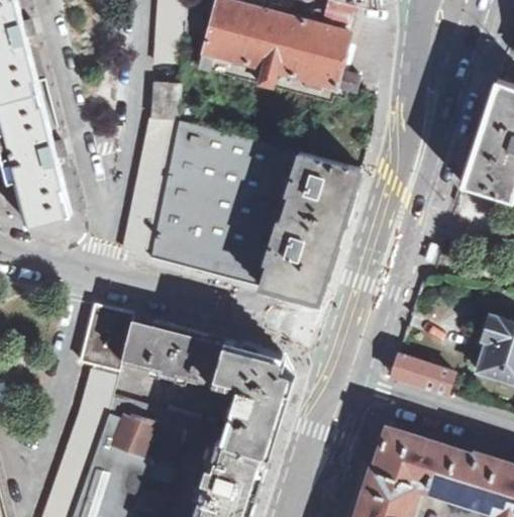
[(15,177),(26,223),(71,212),(57,157),(64,154),(61,146),(59,139),(53,140),(24,34),(31,32),(29,26),(28,20),(21,22),(15,0),(0,0),(0,121),(2,129),(0,129),(0,148),(8,179),(15,177)]
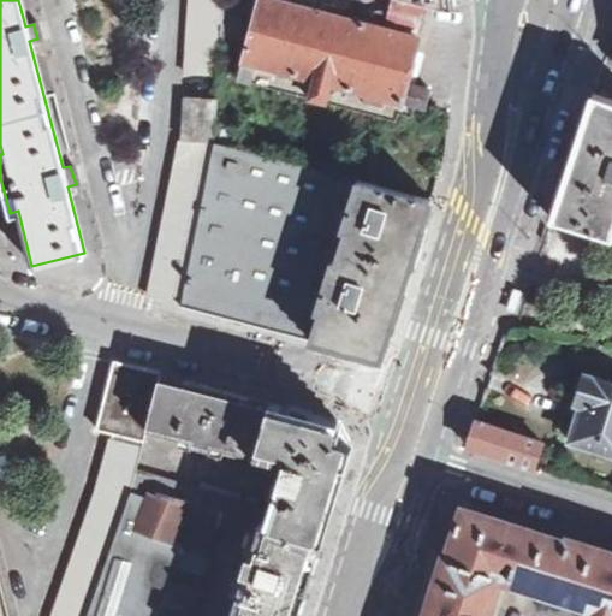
[(186,0),(183,73),(217,75),(219,39),(221,9),(221,0),(186,0)]
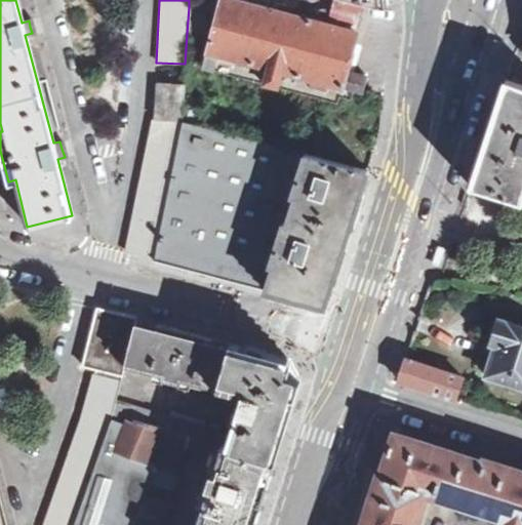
[(202,8),(189,7),(187,33),(200,33),(202,8)]
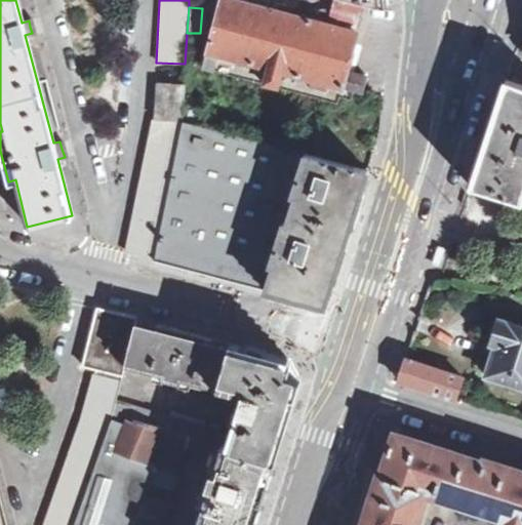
[(519,202),(521,192),(521,85),(504,79),(482,144),(479,155),(468,187),(519,202)]
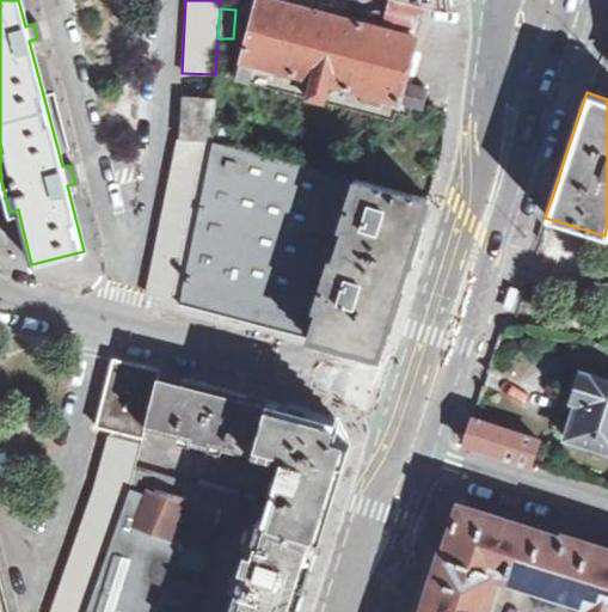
[(177,138),(210,142),(214,97),(207,97),(179,96),(177,138)]
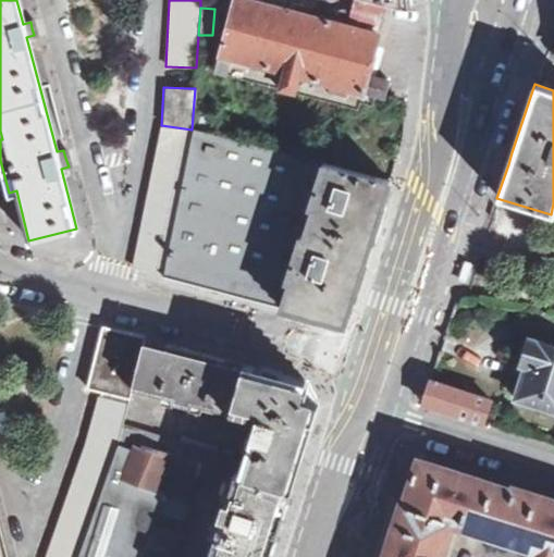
[(145,271),(162,275),(192,130),(161,125),(132,268),(145,271)]
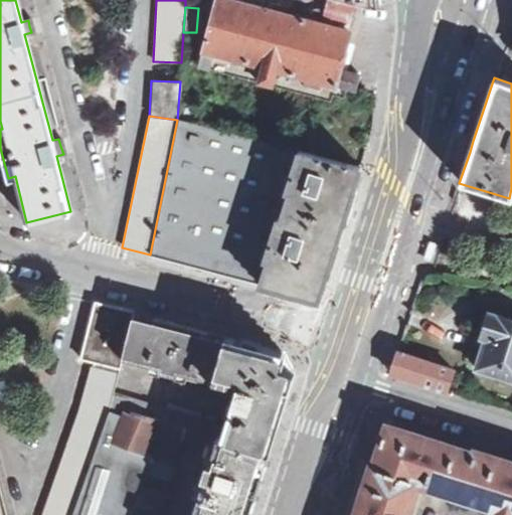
[(220,274),(259,284),(296,150),(177,120),(150,254),(220,274)]
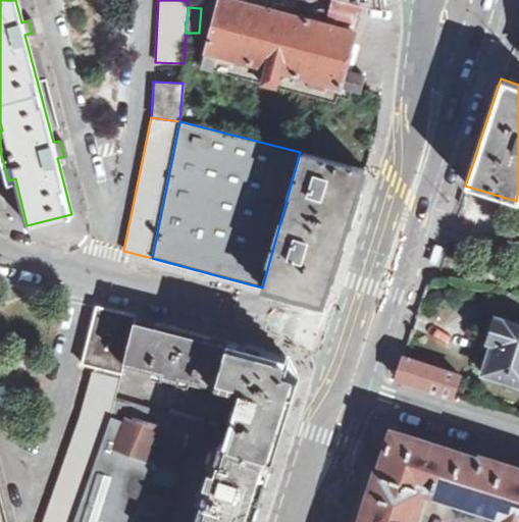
[(262,288),(303,299),(326,286),(341,240),(363,168),(300,152),(262,288)]
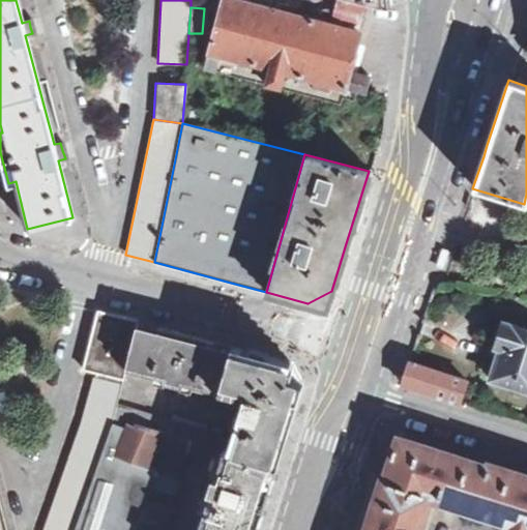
[(444,249),(439,248),(434,268),(443,271),(448,251),(444,249)]
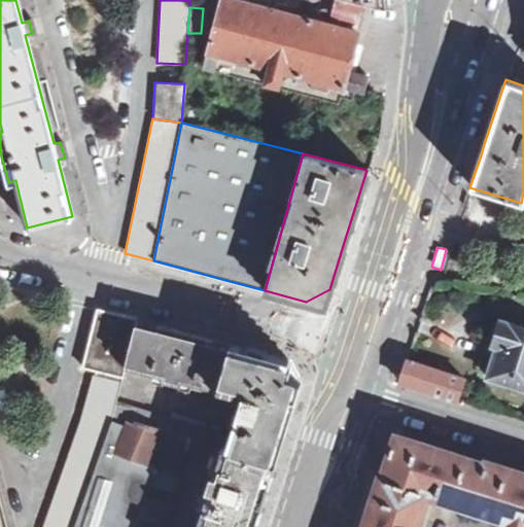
[(80,366),(121,377),(124,369),(135,320),(136,318),(96,309),(80,366)]
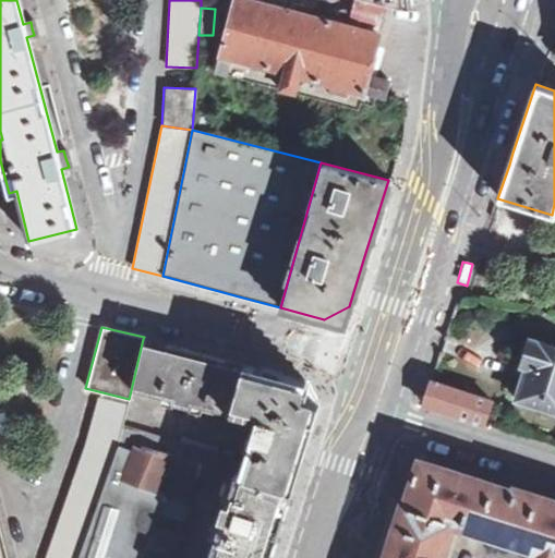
[(143,339),(131,390),(216,412),(217,409),(254,419),(242,459),(122,425),(119,438),(117,446),(137,452),(140,448),(197,465),(219,472),(231,475),(289,493),(289,492),(286,489),(296,460),(299,461),(305,441),(317,404),(315,400),(304,380),(228,361),(143,339)]
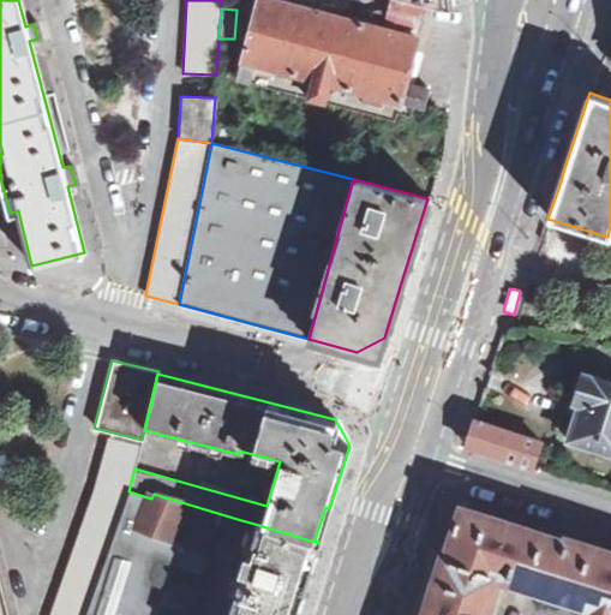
[(610,383),(581,375),(571,404),(577,406),(565,437),(610,453),(610,383)]
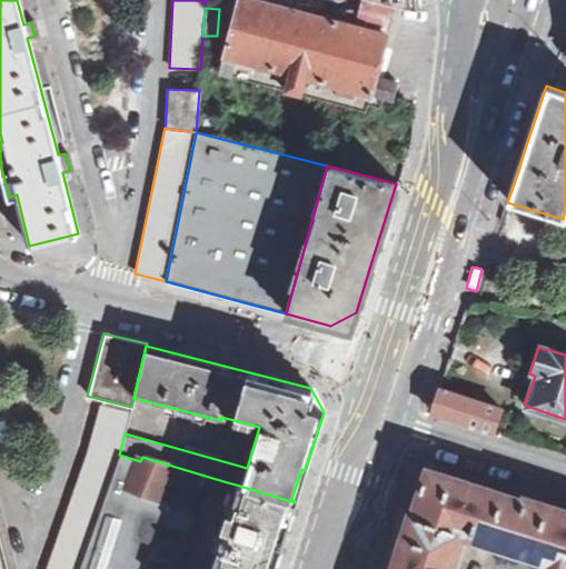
[(498,407),(437,388),(429,412),(450,419),(490,431),(498,407)]
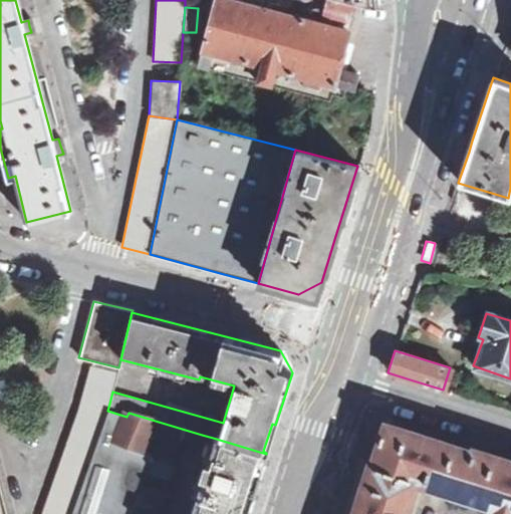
[(76,414),(39,513),(69,513),(107,411),(109,404),(112,392),(116,372),(89,365),(76,414)]
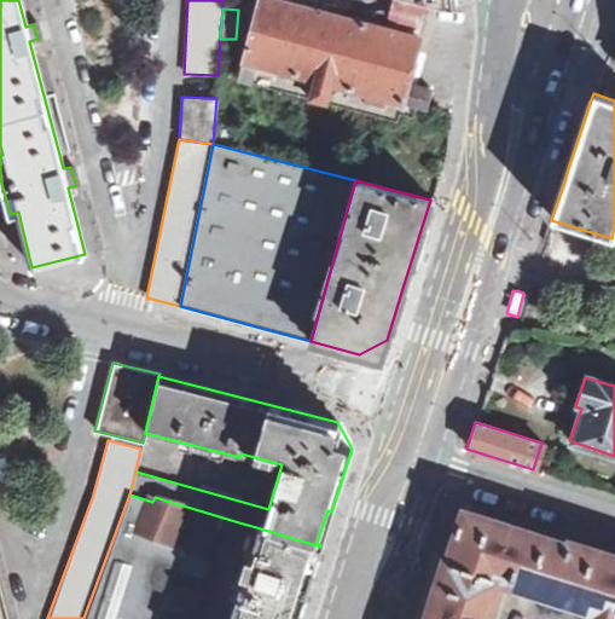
[(129,495),(83,618),(191,618),(209,562),(206,561),(215,528),(219,516),(155,497),(152,502),(129,495)]
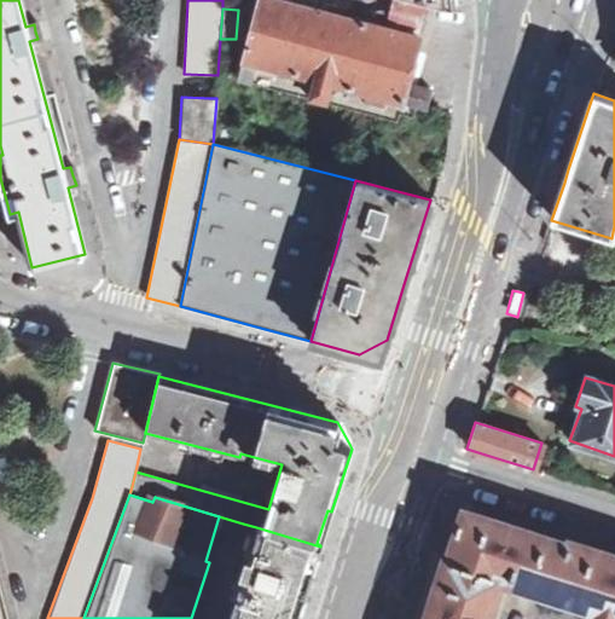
[(614,618),(614,555),(568,541),(567,543),(520,528),(462,509),(446,560),(444,559),(439,572),(440,572),(425,614),(423,618),(486,618),(498,580),(499,580),(503,582),(593,611),(592,615),(593,618),(614,618)]
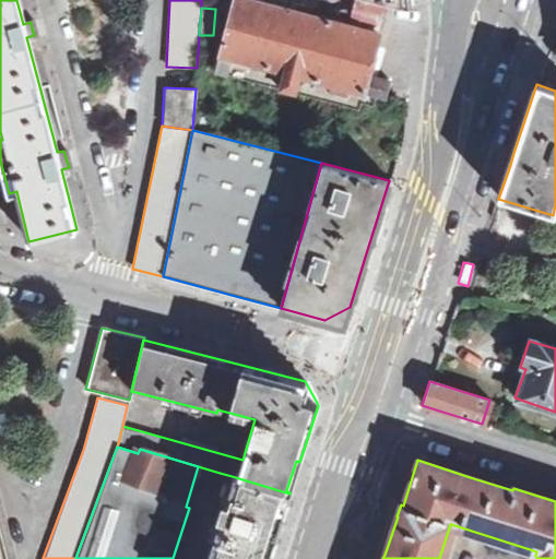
[(220,473),(198,466),(194,477),(217,484),(220,473)]
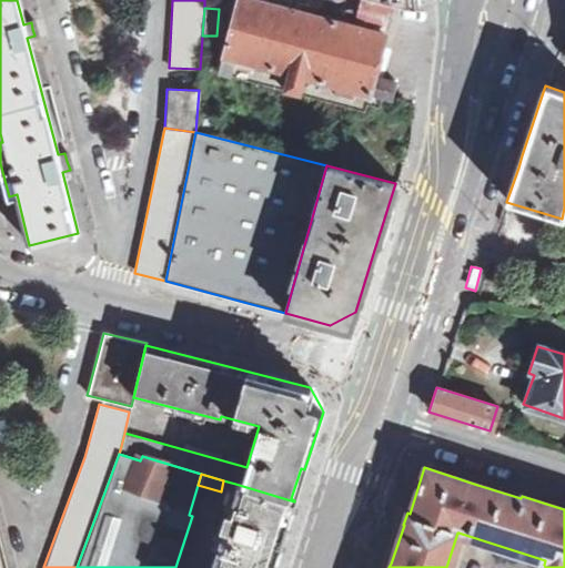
[(232,495),(235,484),(223,480),(221,492),(232,495)]
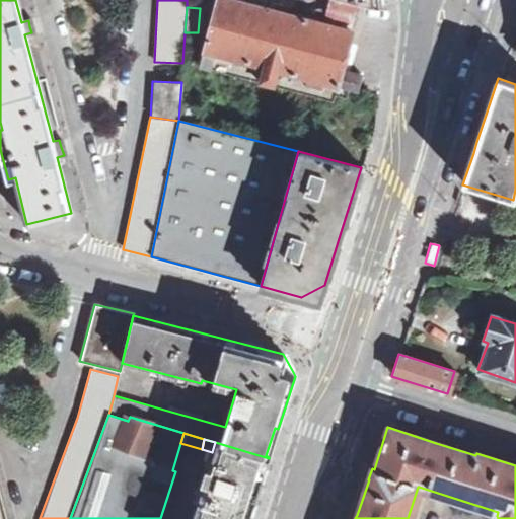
[(248,518),(256,498),(269,458),(215,442),(212,452),(190,518),(248,518)]
